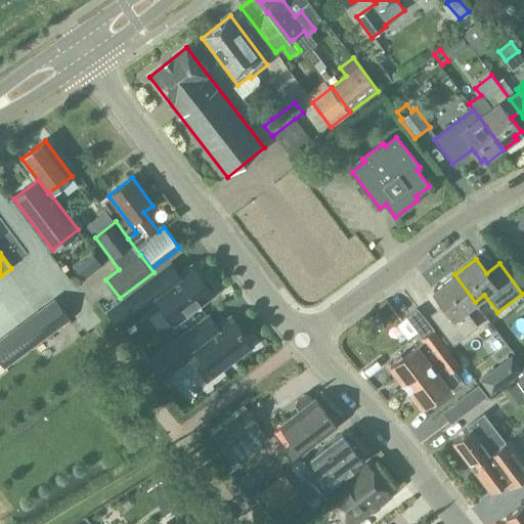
[(191,265),(162,288),(154,276),(107,311),(122,330),(142,314),(137,307),(149,299),(155,305),(158,302),(164,309),(160,311),(170,324),(173,321),(175,323),(214,294),(212,293),(216,290),(207,277),(203,280),(191,265)]
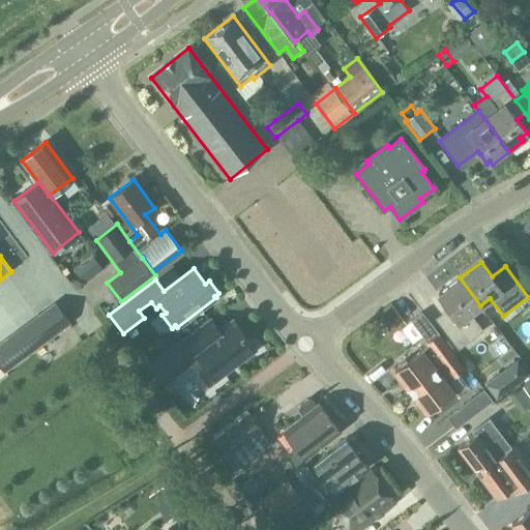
[(480,305),(460,277),(438,294),(448,307),(435,319),(459,349),(483,329),(470,313),(480,305)]
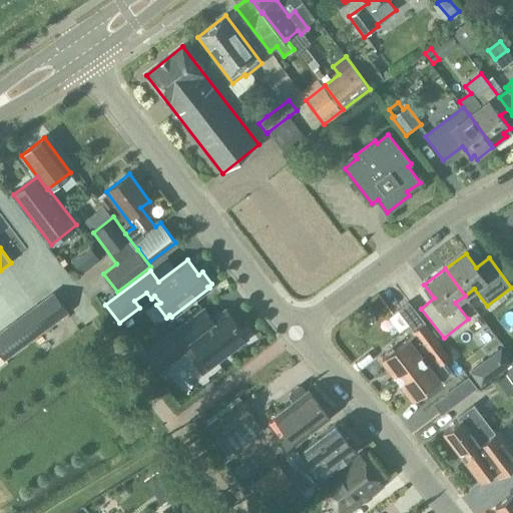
[(53,293),(40,302),(36,305),(51,326),(68,313),(53,293)]
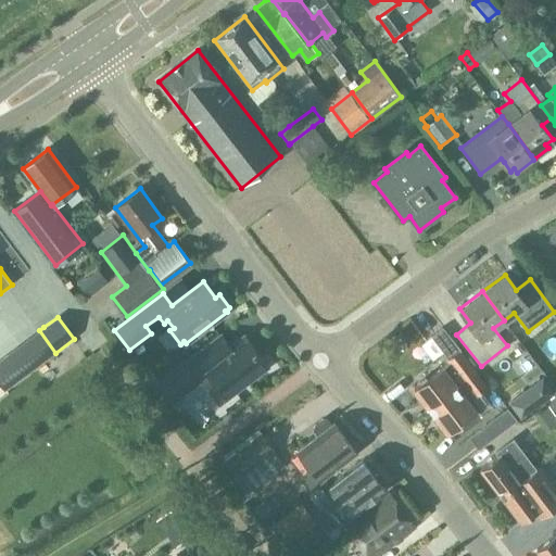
[(169,343),(163,348),(155,333),(146,339),(156,361),(174,352),(169,343)]
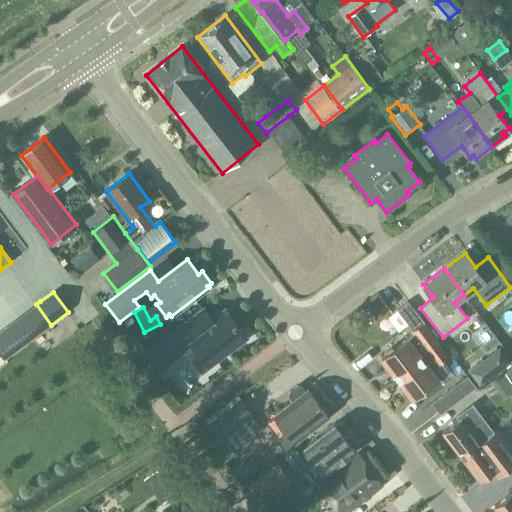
[(202,326),(193,315),(172,332),(185,350),(202,372),(247,337),(225,309),(212,319),(202,326)]
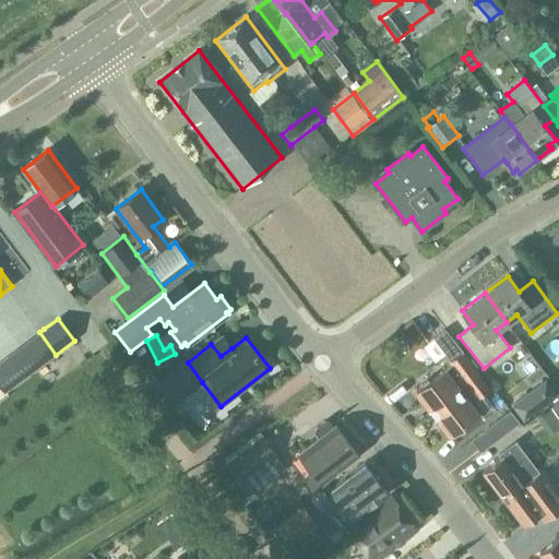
[(0,385),(4,392),(35,370),(19,348),(0,361),(0,385)]
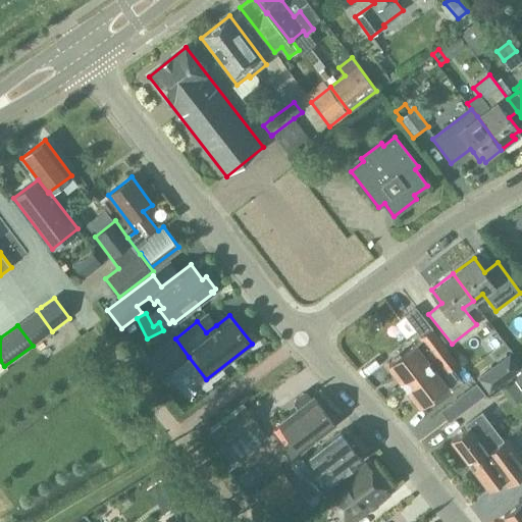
[(394,362),(389,365),(405,385),(431,365),(436,361),(449,351),(432,328),(419,338),(421,341),(401,356),(400,354),(392,360),(394,362)]
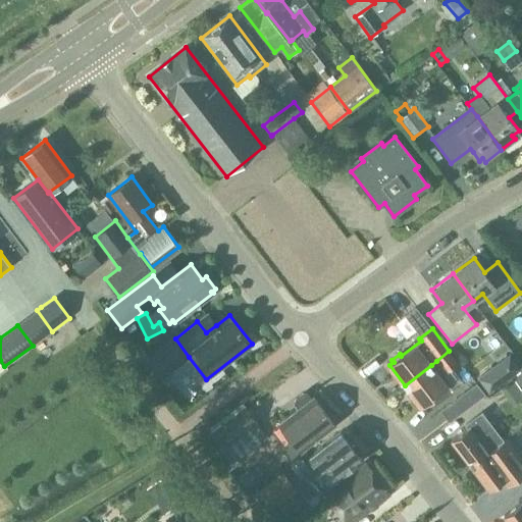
[(179,364),(165,346),(149,359),(162,377),(179,364)]
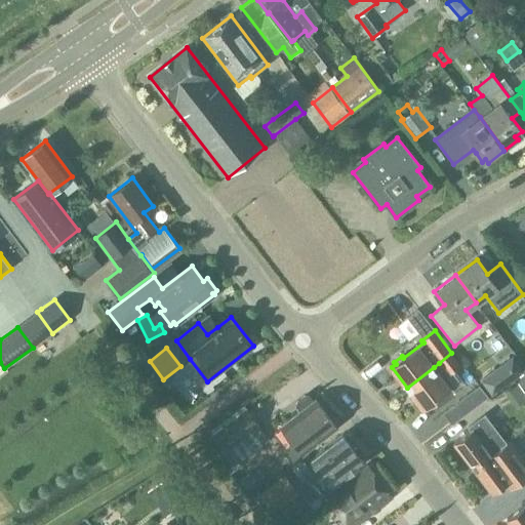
[(434,367),(407,388),(422,408),(427,405),(429,407),(436,401),(435,399),(449,388),(441,377),(459,363),(451,353),(439,363),(434,367)]
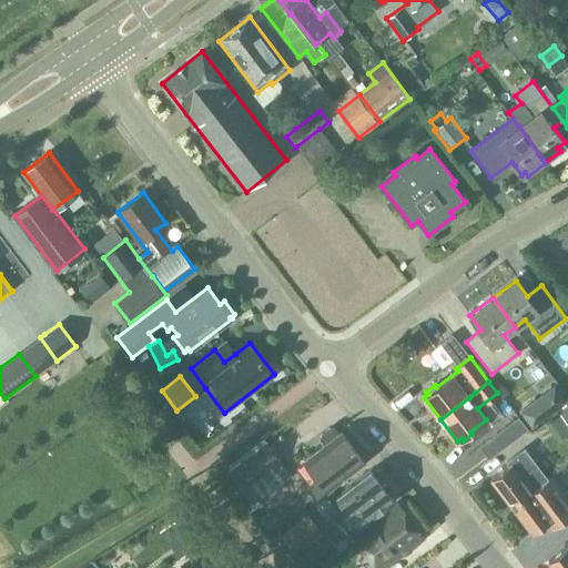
[(527,407),(519,413),(526,421),(531,428),(539,423),(547,417),(541,409),(535,402),(527,407)]
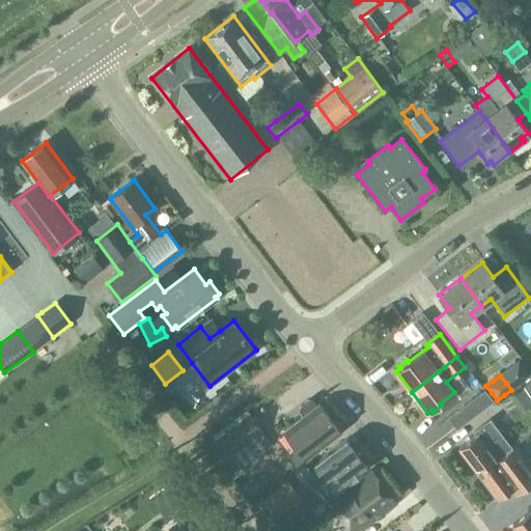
[(488,400),(481,391),(463,406),(471,415),(488,400)]
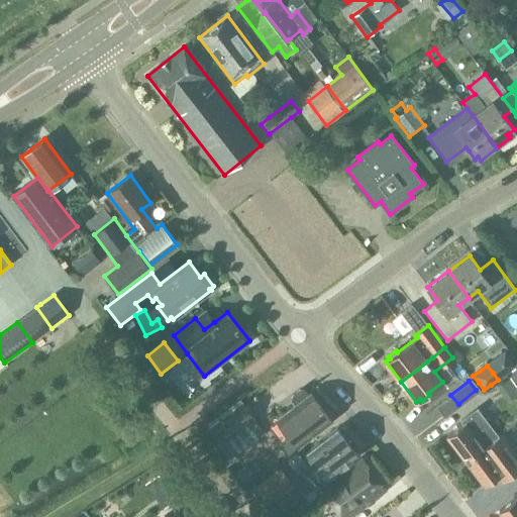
[(311,393),(308,395),(304,391),(300,391),(293,396),(292,400),(296,404),(277,419),(290,436),(279,444),(288,454),(298,447),(332,421),(311,393)]
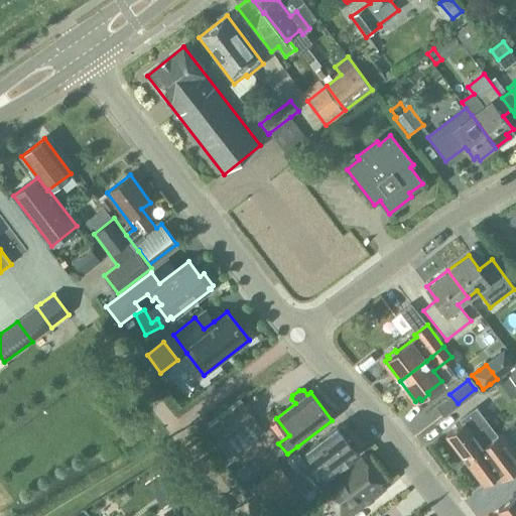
[(243,401),(209,427),(222,444),(224,442),(233,456),(250,442),(264,431),(254,419),(256,418),(243,401)]
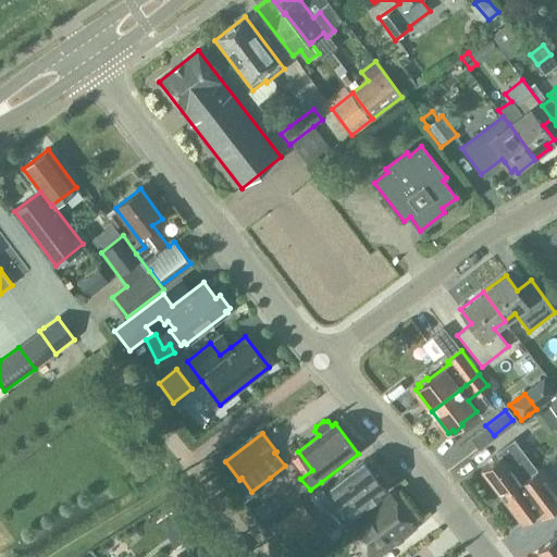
[(496,453),(499,457),(482,470),(503,496),(521,482),(520,482),(537,469),(515,438),(496,453)]
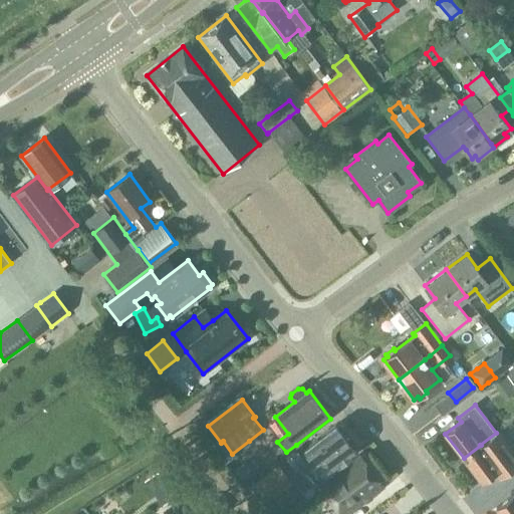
[(351,435),(341,422),(304,450),(312,460),(304,467),(316,483),(325,477),(356,452),(346,439),(351,435)]
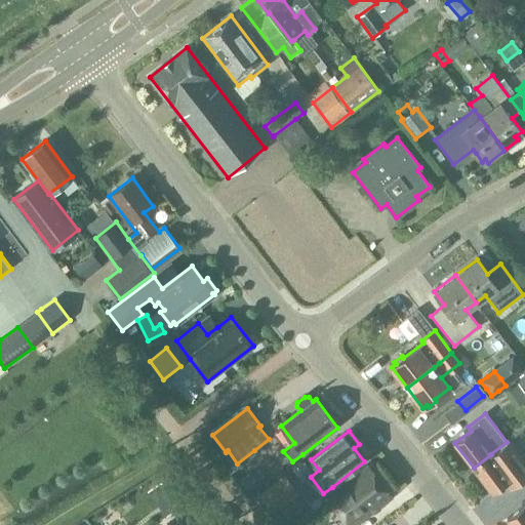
[(474,468),(493,493),(507,483),(511,488),(524,477),(524,459),(510,440),(507,442),(490,454),(491,454),(474,468)]
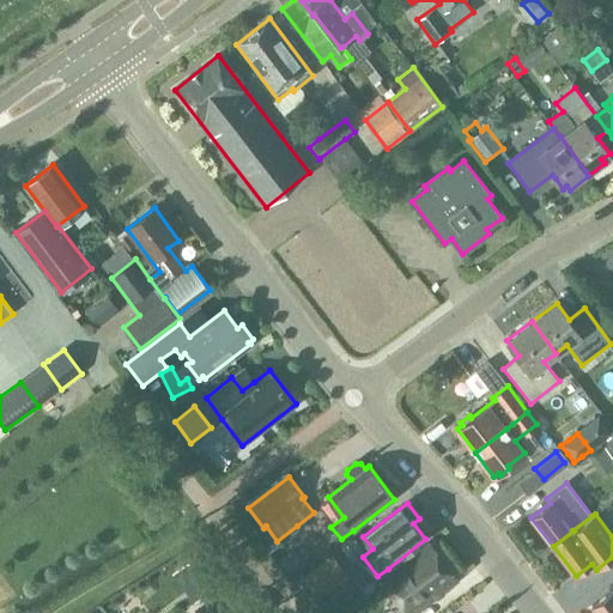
[(407,612),(414,612),(456,581),(429,545),(383,580),(407,612)]
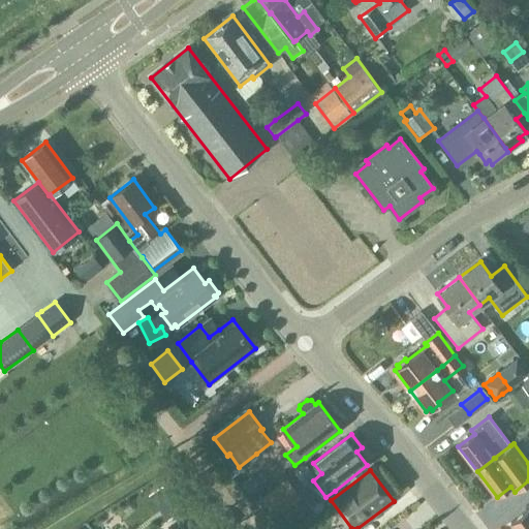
[(238,487),(250,502),(261,494),(249,477),(238,487)]
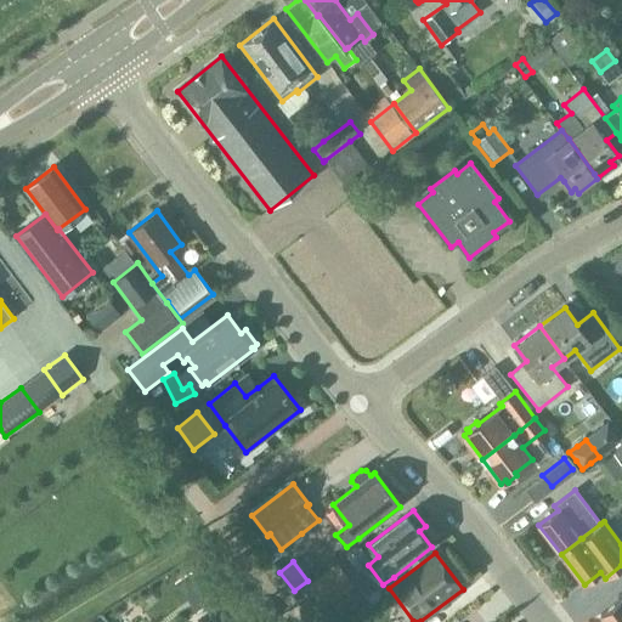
[(326,621),(317,611),(323,606),(352,583),(337,565),(309,587),(306,583),(292,595),(312,621),(326,621)]
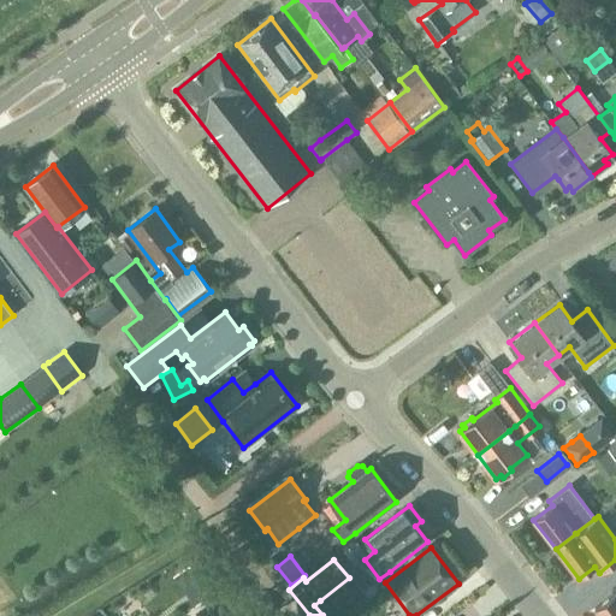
[(211,573),(207,575),(197,581),(206,592),(214,586),(218,584),(211,573)]
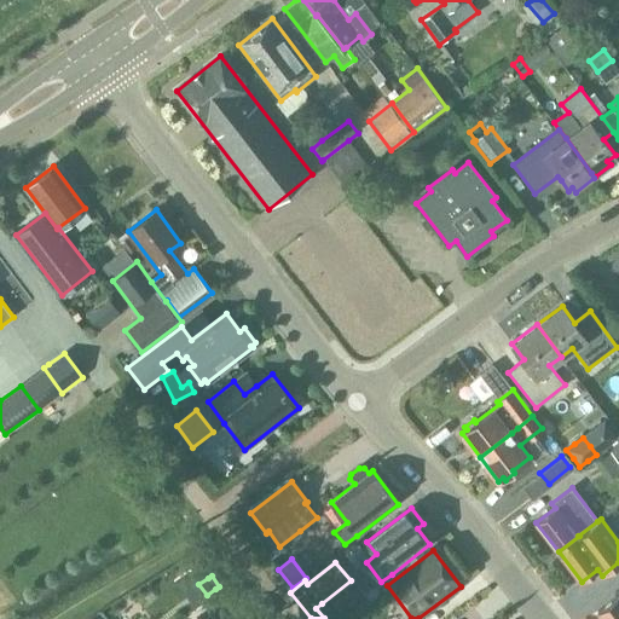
[(618,618),(618,589),(613,594),(617,597),(597,612),(602,618),(618,618)]
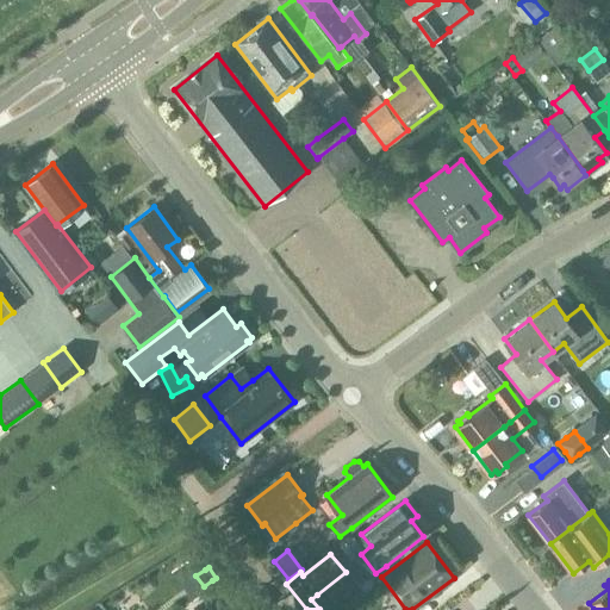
[(221,609),(211,597),(197,608),(198,609),(221,609)]
